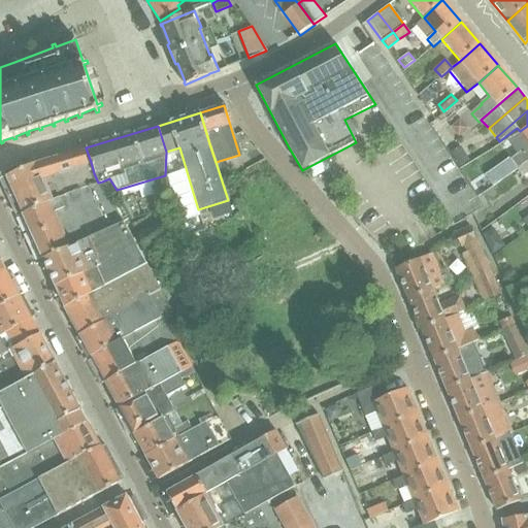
[(509,157),(485,174),(492,185),(517,167),(527,160),(527,126),(520,131),(507,140),(517,154),(510,158),(509,157)]
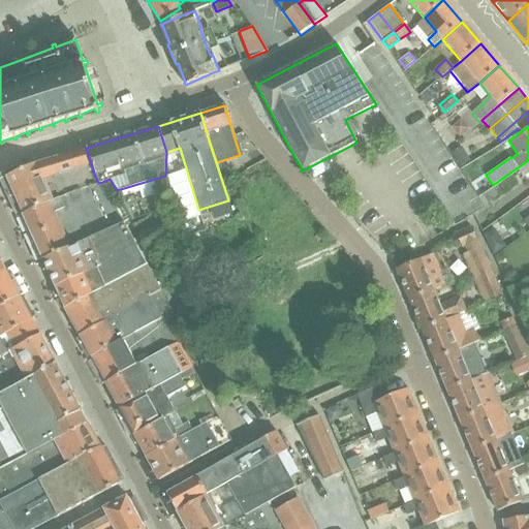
[(463,146),(453,152),(461,166),(471,160),(463,146)]
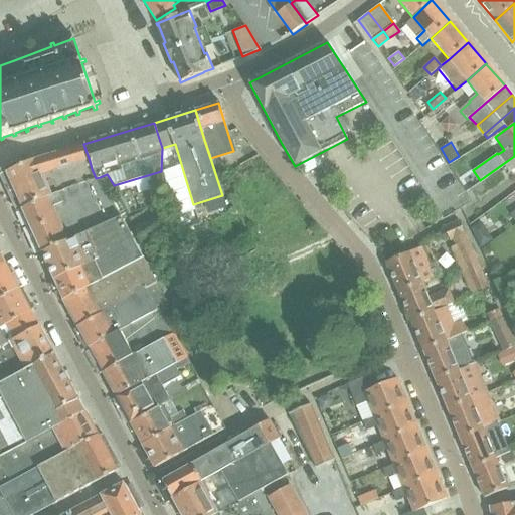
[(96,178),(92,169),(89,158),(83,144),(56,153),(56,151),(32,159),(6,172),(13,187),(22,208),(52,195),(62,190),(96,178)]
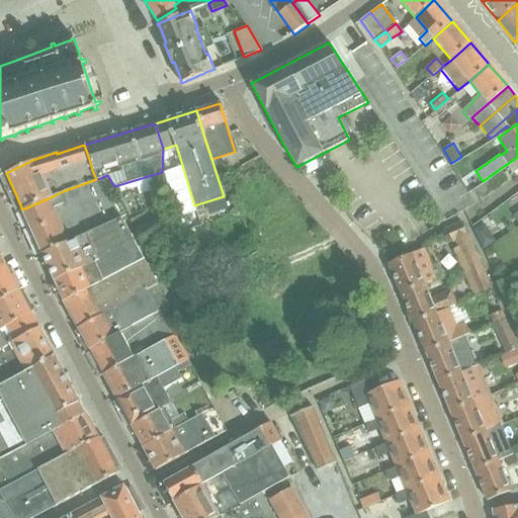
[(517,157),(507,164),(512,172),(517,167),(517,157)]
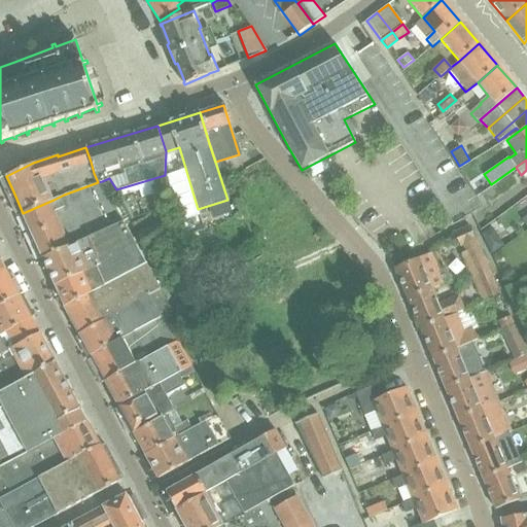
[(23,213),(42,258),(84,240),(124,221),(102,181),(98,182),(64,195),(54,200),(23,213)]
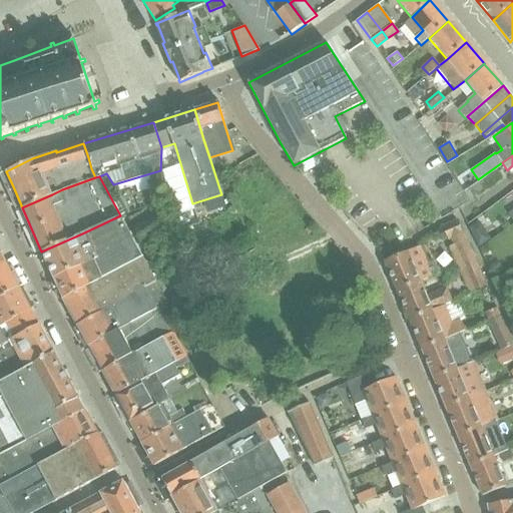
[(143,245),(171,231),(161,212),(134,227),(143,245)]
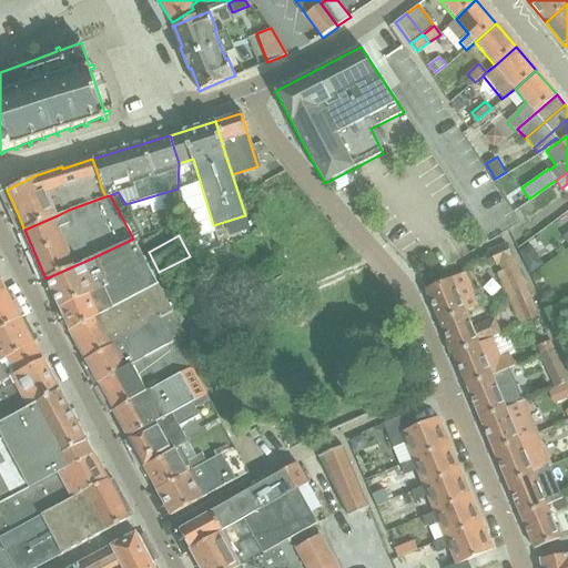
[(133,239),(91,259),(46,279),(59,307),(125,279),(149,267),(133,239)]
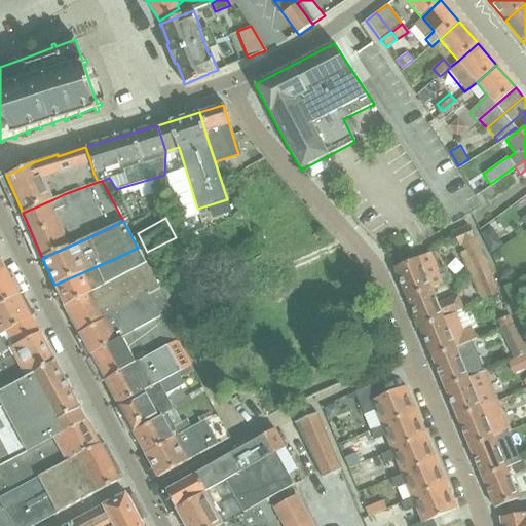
[(455,231),(461,243),(473,270),(475,270),(487,264),(470,225),(455,231)]
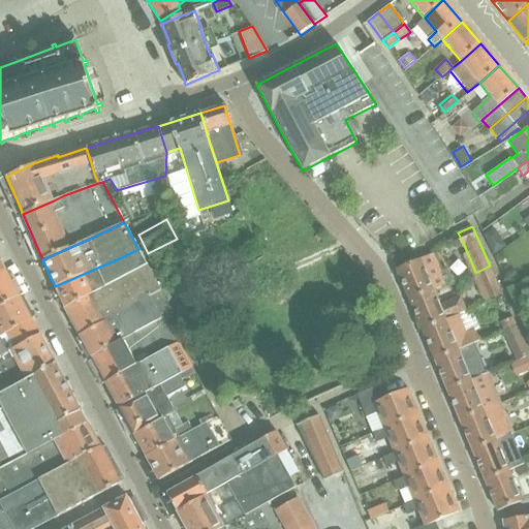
[(495,253),(505,246),(494,228),(483,236),(495,253)]
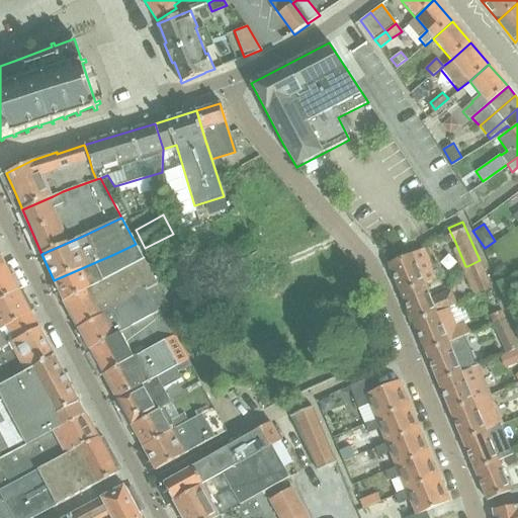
[(144,260),(136,244),(114,254),(54,280),(64,300),(144,260)]
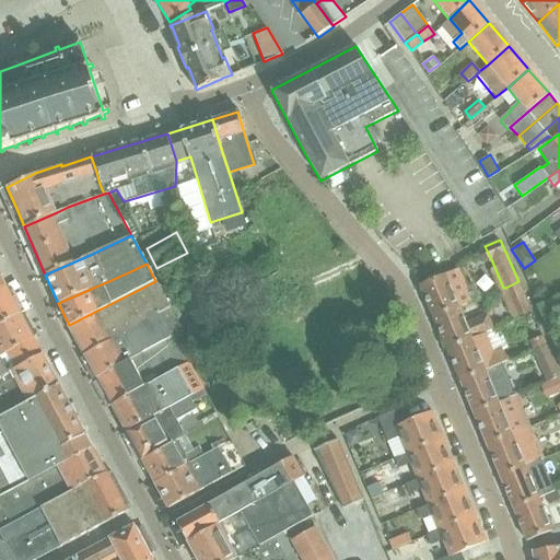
[(433,316),(459,306),(473,300),(458,267),(420,283),(433,316)]
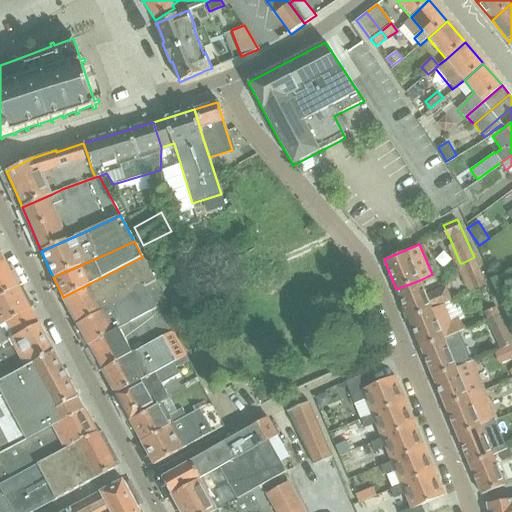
[(155,281),(142,257),(63,297),(77,324),(155,281)]
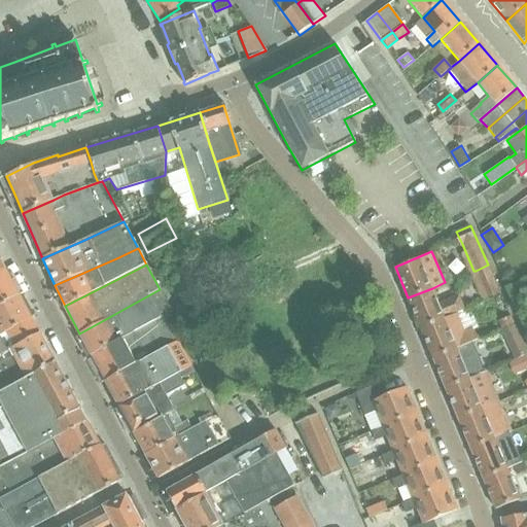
[(488,265),(476,271),(479,278),(491,273),(488,265)]
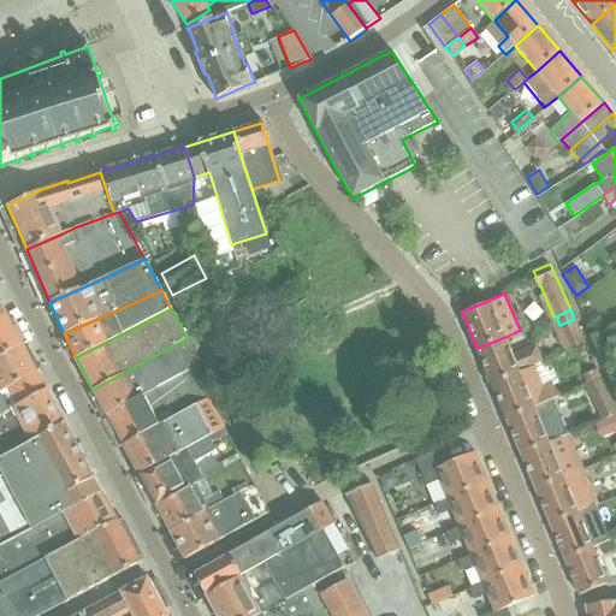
[(274,323),(294,345),(308,333),(289,311),(274,323)]
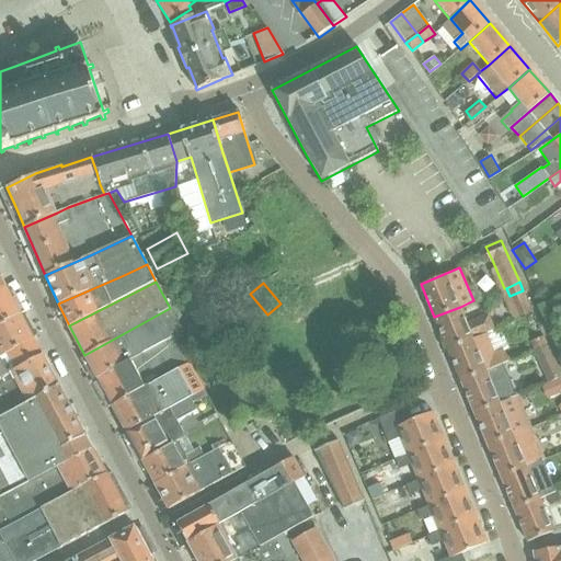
[(0,323),(19,315),(6,286),(0,288),(0,323)]
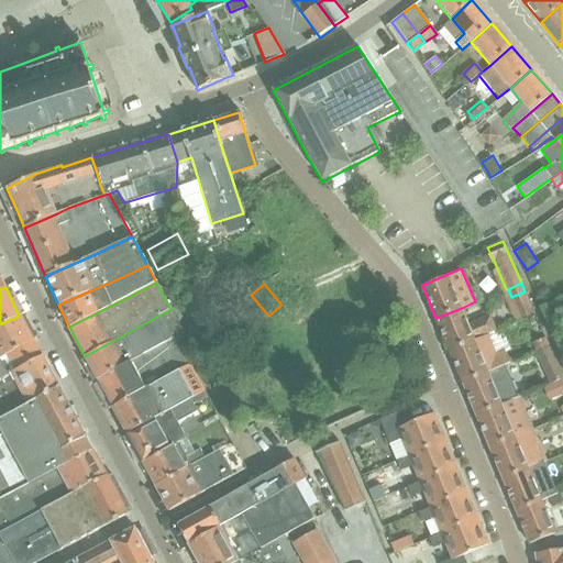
[(468,323),(462,308),(435,318),(449,350),(488,334),(497,330),(490,315),(468,323)]
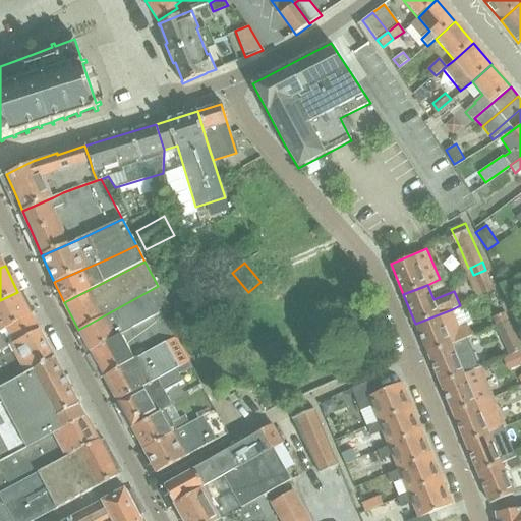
[(158,286),(78,330),(91,351),(162,312),(170,307),(158,286)]
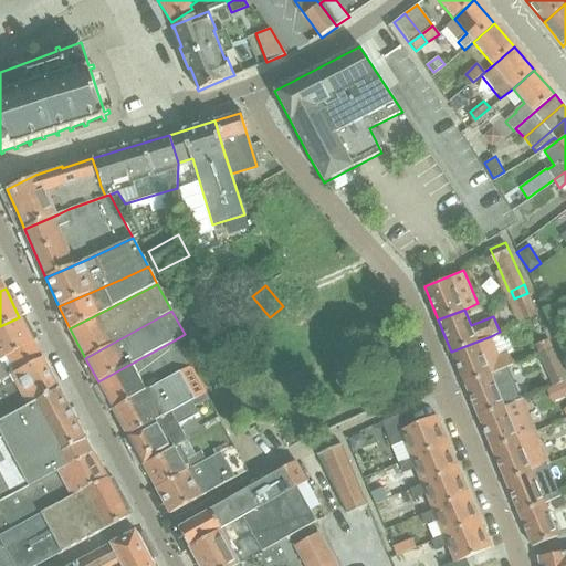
[(19,317),(0,326),(0,359),(7,357),(34,342),(20,316),(19,317)]
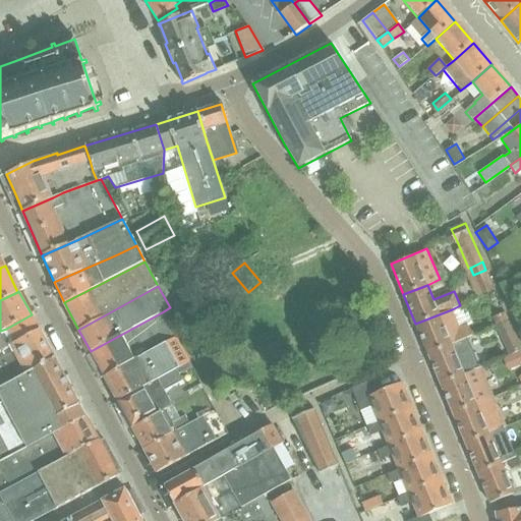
[(452,309),(415,324),(428,354),(452,344),(468,338),(472,336),(468,324),(459,328),(452,309)]
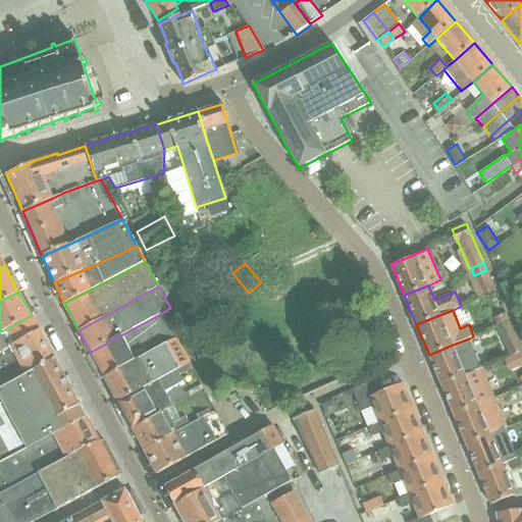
[(498,326),(510,321),(506,312),(493,318),(498,326)]
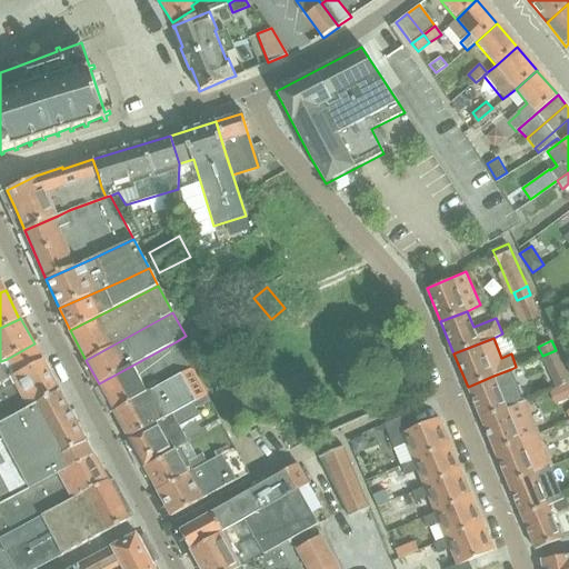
[(177,341),(99,383),(113,410),(191,368),(177,341)]
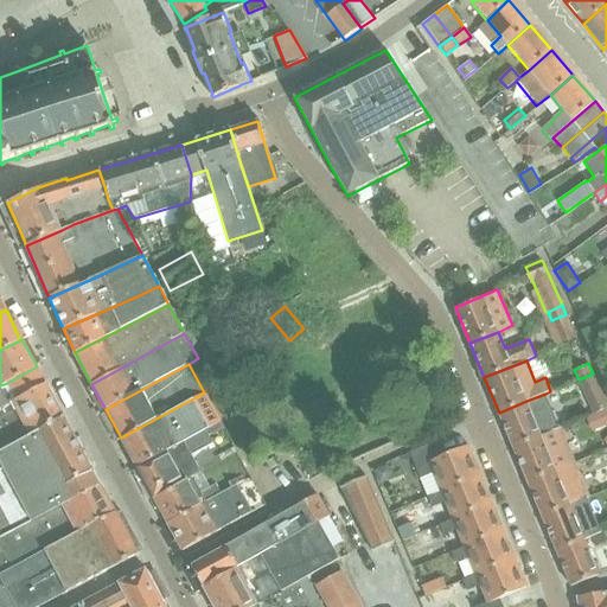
[(7,383),(16,398),(45,383),(37,366),(7,383)]
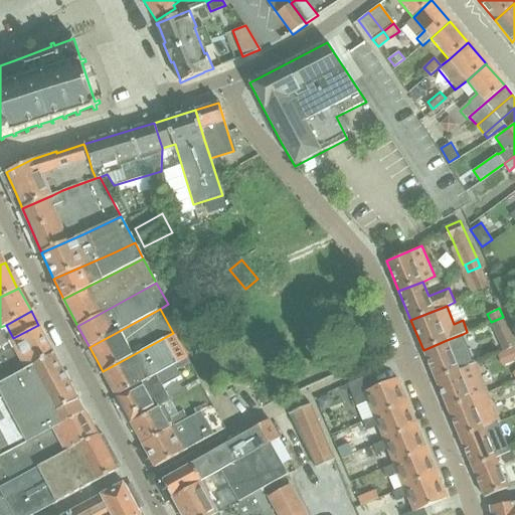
[(503,317),(491,322),(494,330),(506,324),(503,317)]
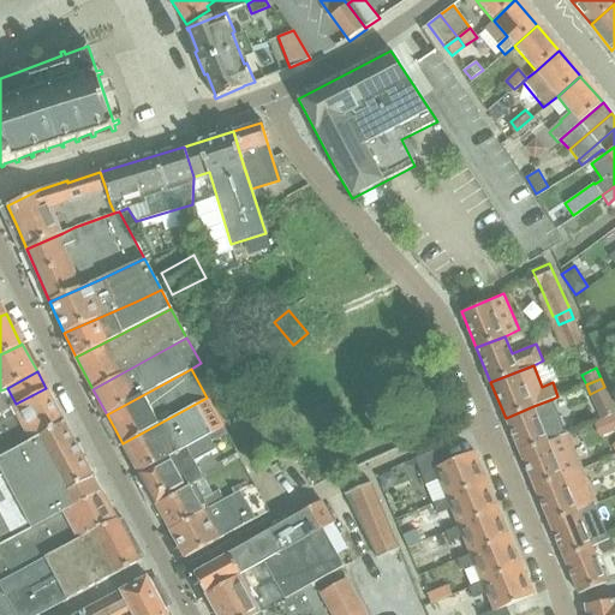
[(64,422),(46,388),(16,404),(0,412),(0,457),(31,440),(64,422)]
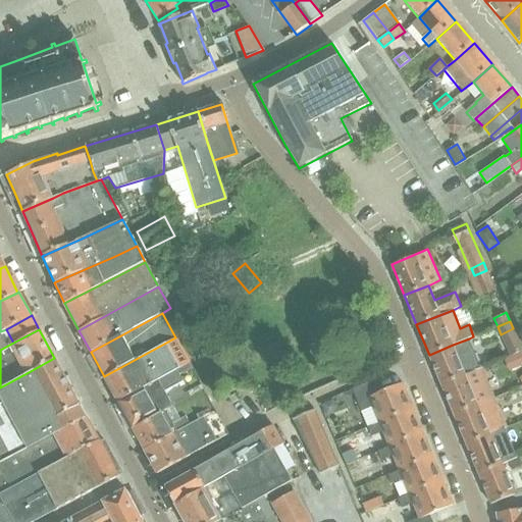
[(0,350),(13,343),(6,329),(0,331),(0,350)]
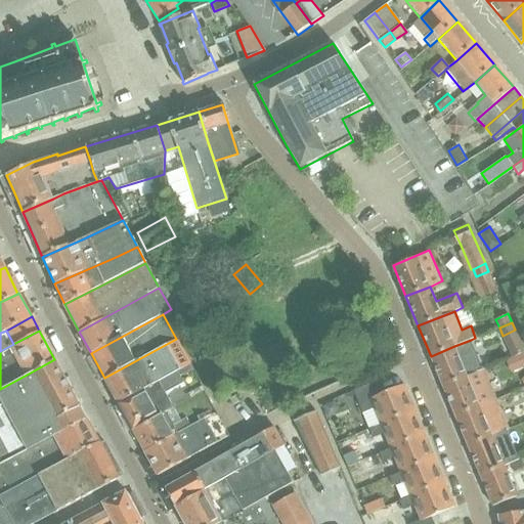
[(176,339),(104,378),(119,403),(189,363),(176,339)]
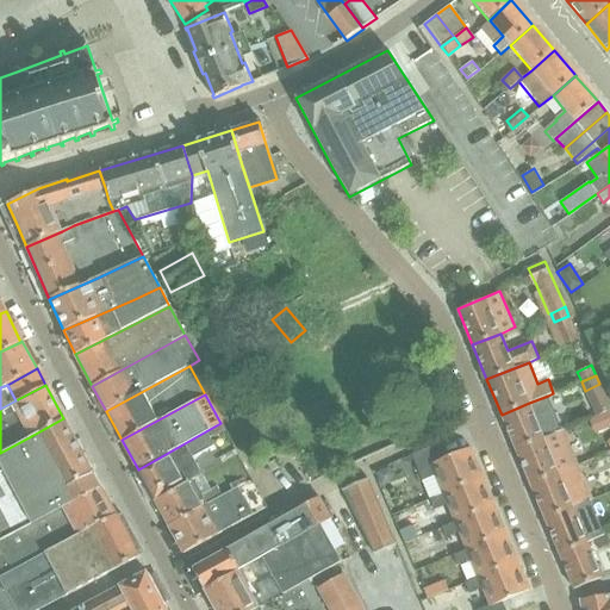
[(548,396),(529,403),(502,415),(516,449),(543,437),(562,429),(548,396)]
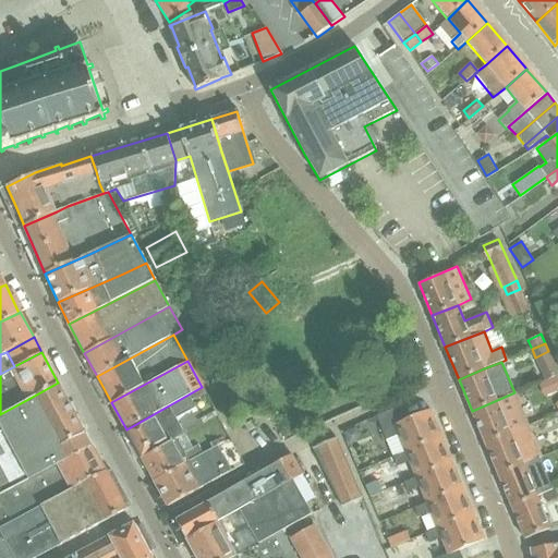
[(557,375),(540,384),(545,396),(557,389),(557,375)]
